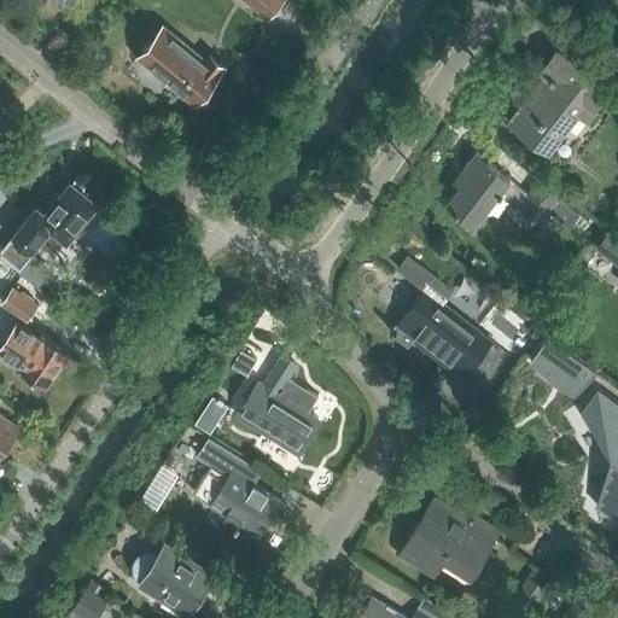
[(245,0),(268,18),(283,0),(245,0)]
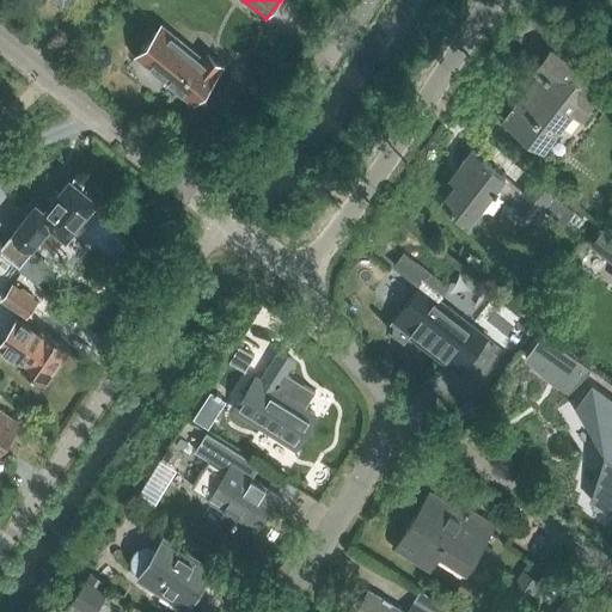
[(222,67),(206,53),(201,59),(181,41),(163,25),(136,56),(155,72),(194,103),(222,67)]
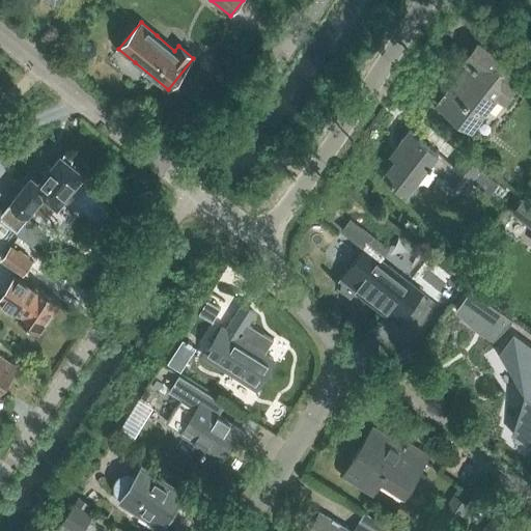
[(510,92),(524,77),(480,42),(466,59),(469,61),(436,105),(472,133),(498,101),(505,107),(514,95),(510,92)]
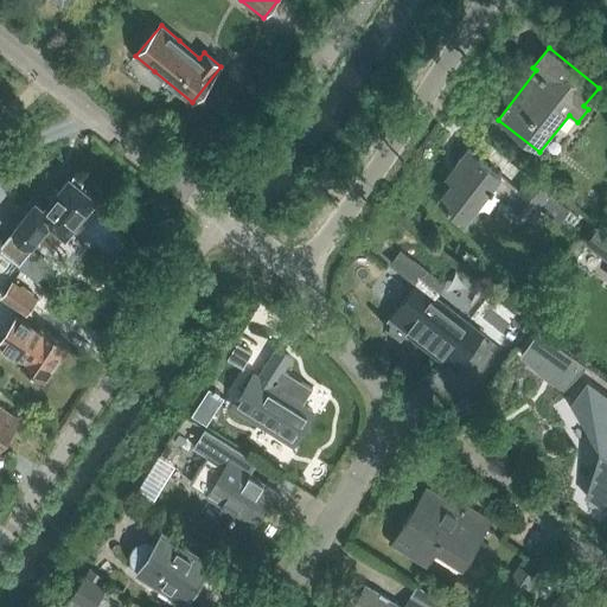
[(439,200),(467,222),(479,208),(484,210),(498,192),(530,218),(538,208),(558,224),(569,210),(550,193),(530,178),(521,191),(502,177),(503,176),(470,149),(447,178),(453,183),(439,200)]
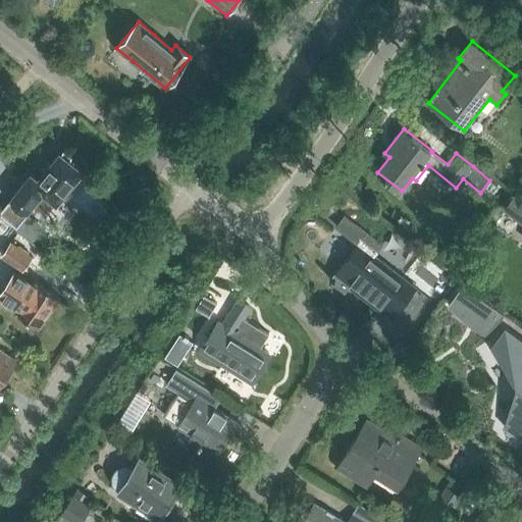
[(273,159),(280,164),(286,157),(278,151),(273,159)]
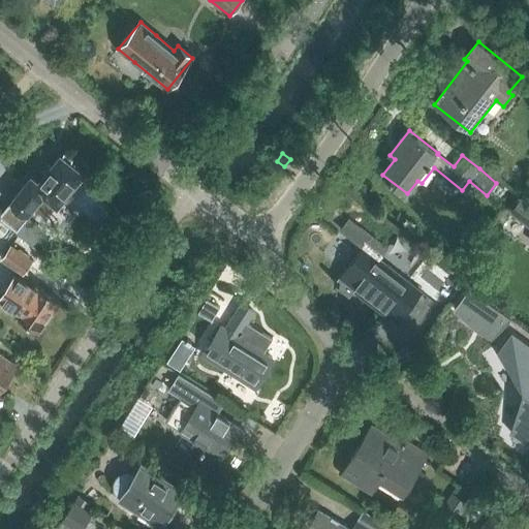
[(0,218),(18,232),(18,231),(32,215),(29,214),(27,214),(43,194),(57,206),(84,173),(61,154),(38,181),(31,176),(10,201),(10,199),(0,213),(0,218)]
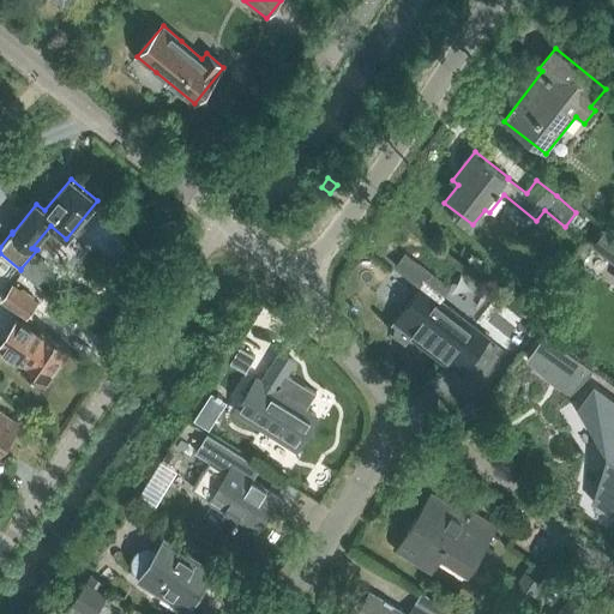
[(613,280),(613,234),(609,230),(595,251),(613,264),(613,277),(613,280)]
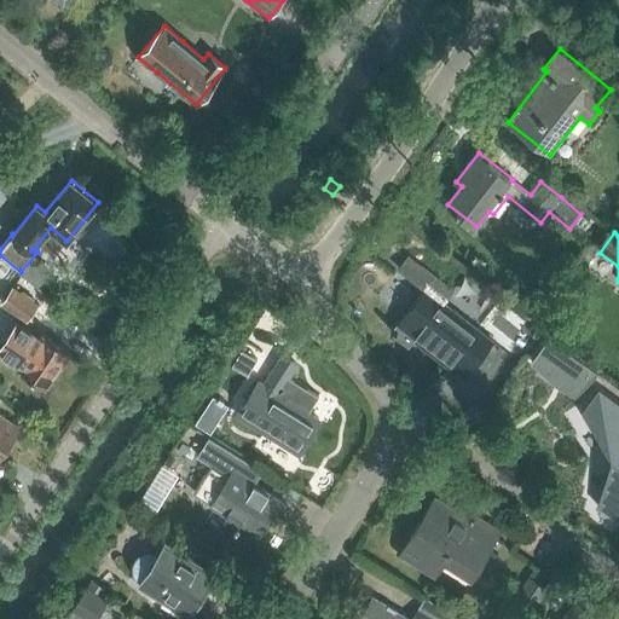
[(399,270),(426,290),(392,334),(410,347),(418,337),(429,346),(428,348),(445,362),(466,379),(493,341),(473,325),(446,305),(455,293),(409,256),(399,270)]
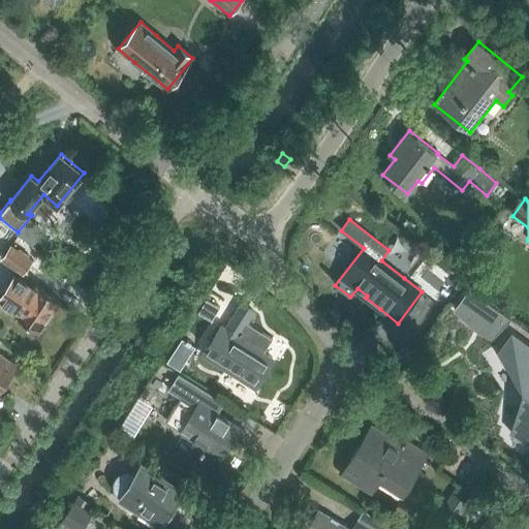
[(1,259),(23,274),(32,260),(3,241),(0,246),(0,257),(2,259),(1,259)]
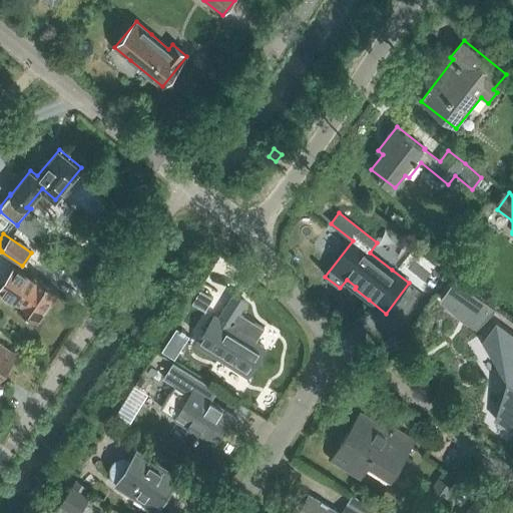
[(458,262),(450,274),(472,290),(481,279),(458,262)]
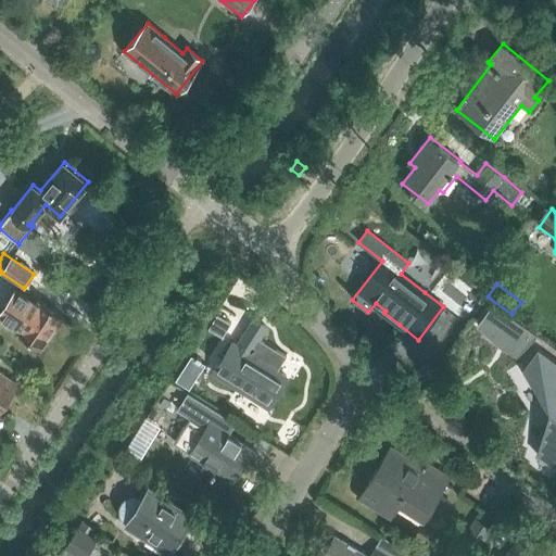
[(17,332),(41,349),(63,315),(39,299),(37,302),(15,288),(17,290),(0,316),(0,315),(0,316),(20,330),(17,332)]
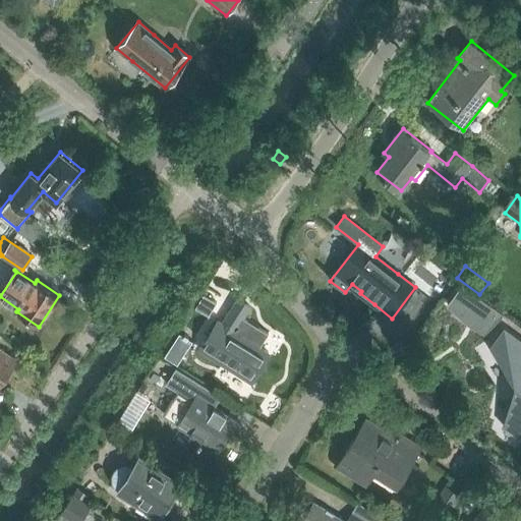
[(462,284),(447,303),(468,320),(475,315),(494,324),(504,313),(462,284)]
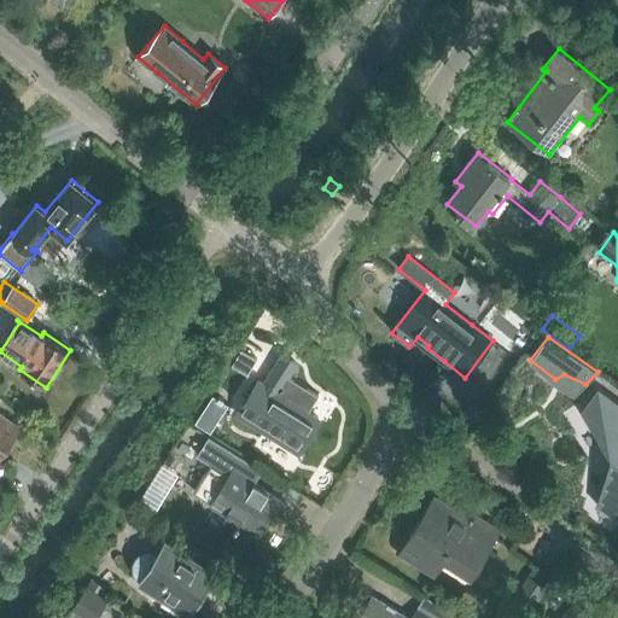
[(246,374),(256,359),(240,349),(231,365),(246,374)]
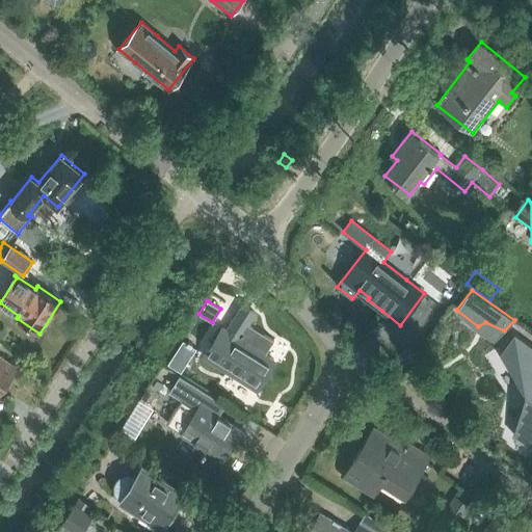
[(205,357),(255,390),(273,361),(265,355),(274,341),(248,324),(255,314),(242,306),(225,330),(223,329),(205,357)]
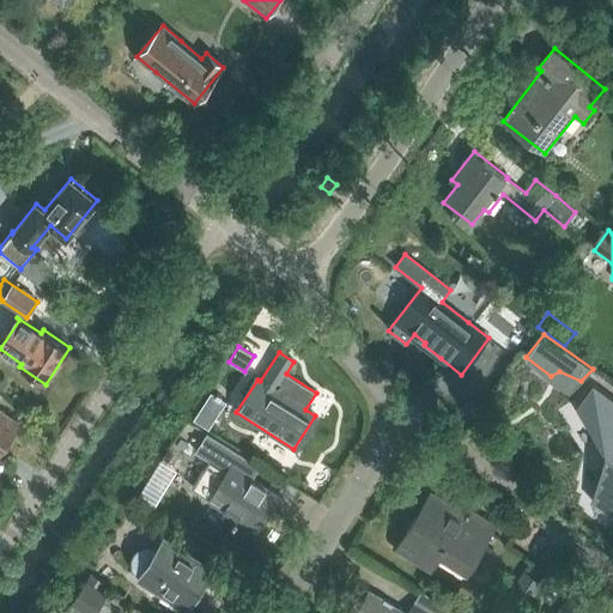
[(612,399),(593,384),(576,407),(606,451),(592,502),(612,517),(612,399)]
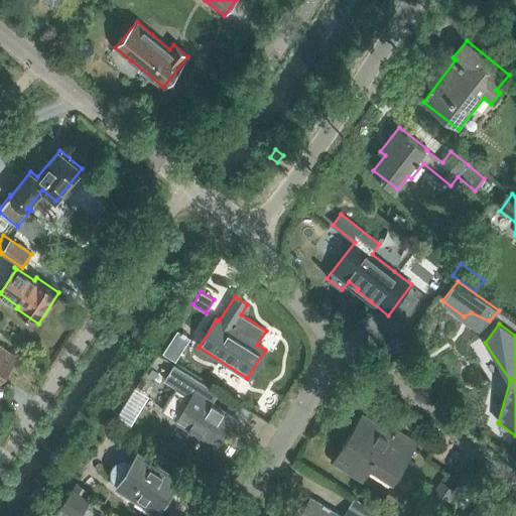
[(165,359),(171,350),(164,345),(158,354),(165,359)]
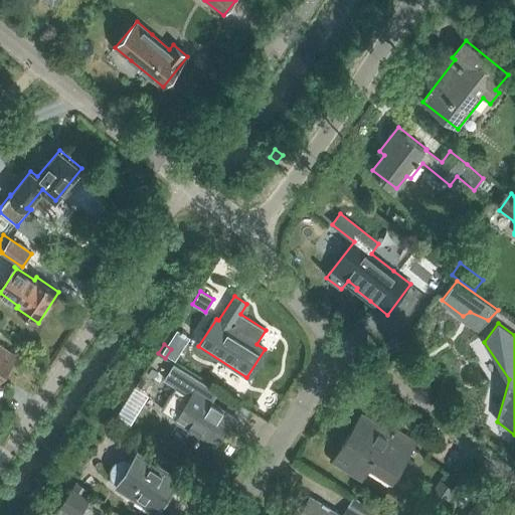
[(0,379),(15,357),(0,346),(0,379)]
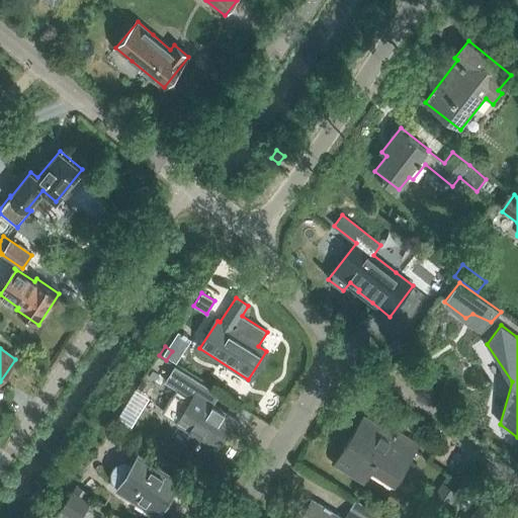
[(162,413),(178,422),(177,424),(199,438),(197,442),(199,444),(200,443),(213,452),(217,448),(218,449),(236,421),(211,406),(219,394),(175,365),(165,381),(177,389),(162,413)]
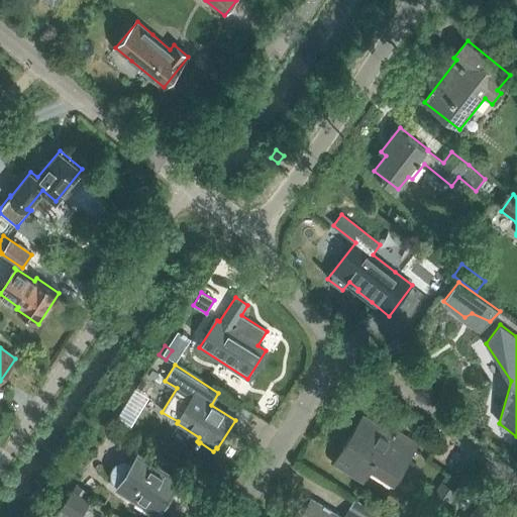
[(337,462),(356,475),(364,480),(372,468),(395,483),(419,444),(395,429),(392,434),(365,417),(334,463),(336,463),(337,462)]
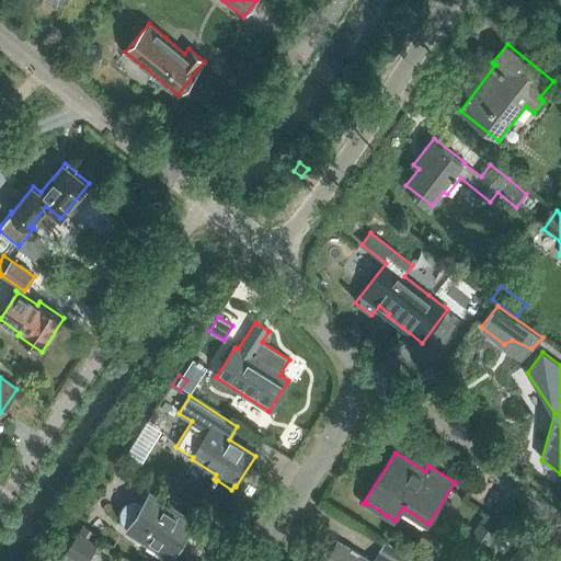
[(127,535),(168,560),(193,523),(152,495),(148,493),(142,501),(137,499),(132,499),(126,502),(122,505),(119,512),(119,517),(122,523),(126,527),(123,531),(127,535)]
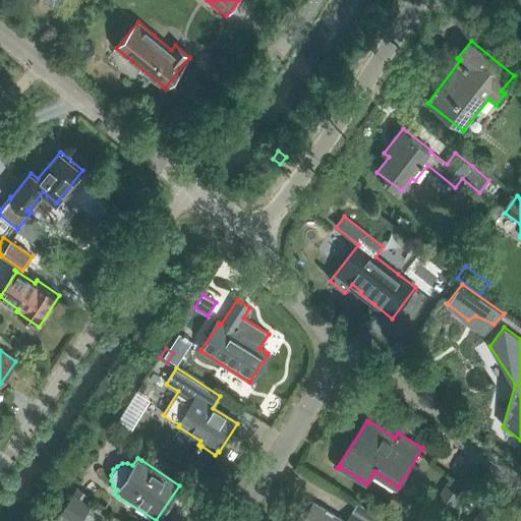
[(461,497),(445,485),(430,508),(447,518),(461,497)]
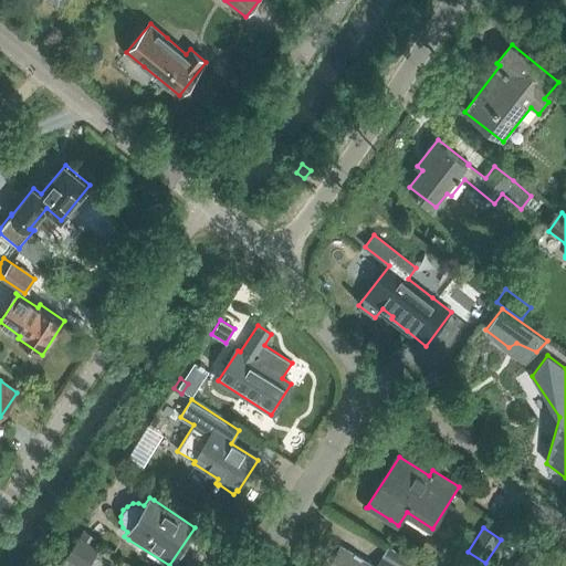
[(96,541),(83,532),(79,538),(92,547),(96,541)]
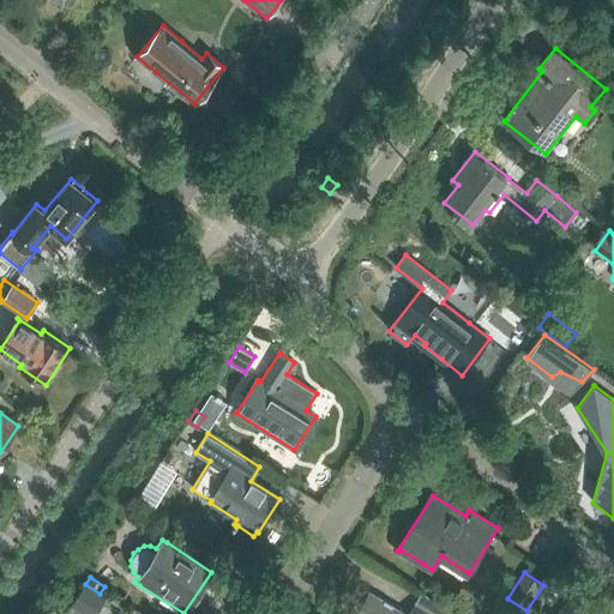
[(71,609),(78,613),(96,613),(106,601),(85,588),(71,609)]
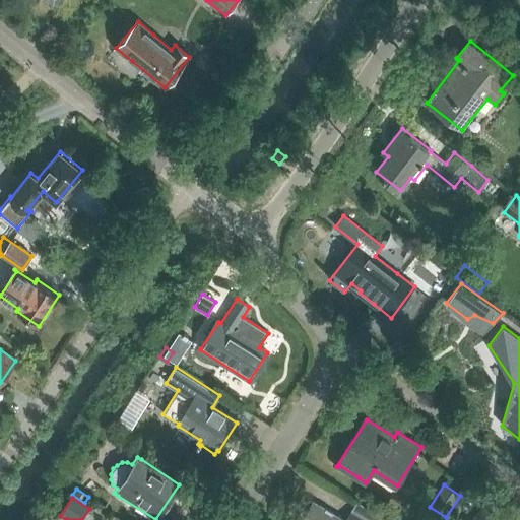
[(380,519),(382,517),(356,502),(344,519),(340,519),(333,515),(334,514),(328,510),(327,511),(314,503),(303,519),(380,519)]
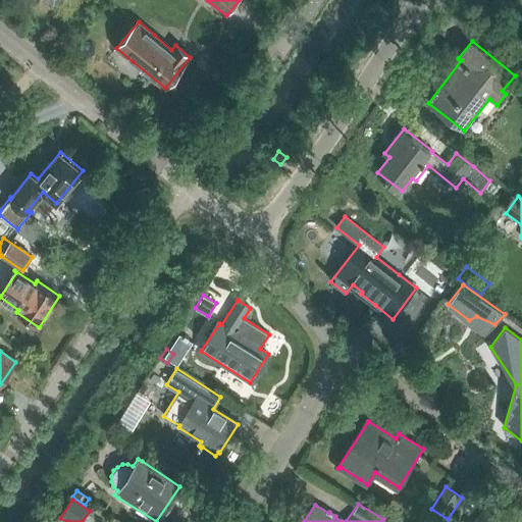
[(494,521),(499,518),(486,508),(474,521),(494,521)]
